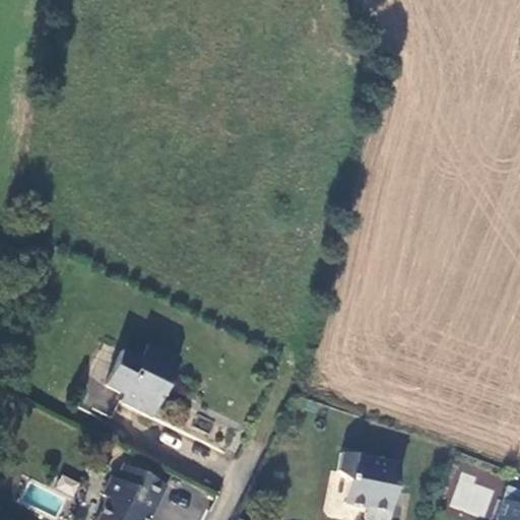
[(122,350),(104,387),(122,395),(119,402),(150,418),(179,360),(147,344),(140,360),(122,350)]
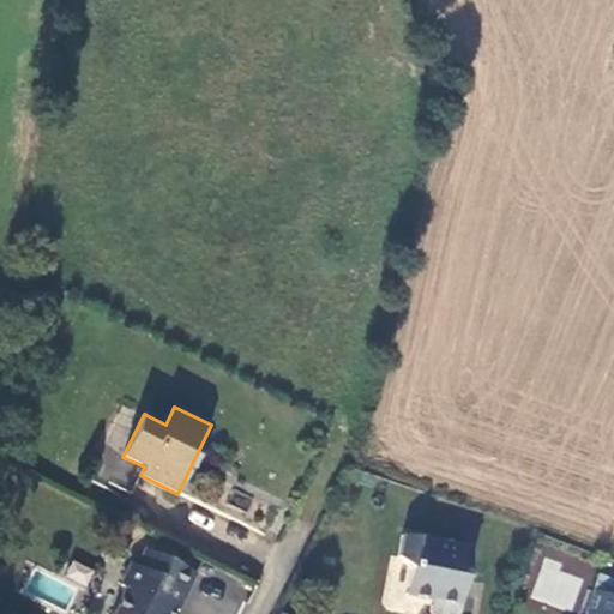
[(458,613),(471,549),(402,536),(397,558),(410,570),(405,595),(432,601),(429,613),(433,613),(458,613)]
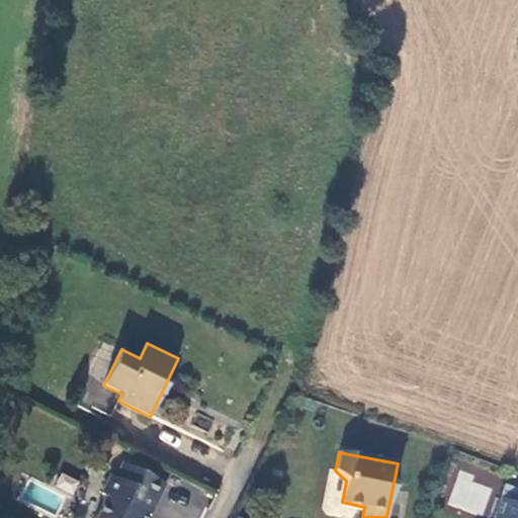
[(151,517),(166,485),(122,463),(115,479),(110,477),(102,495),(106,497),(95,517),(141,517),(144,513),(151,517)]
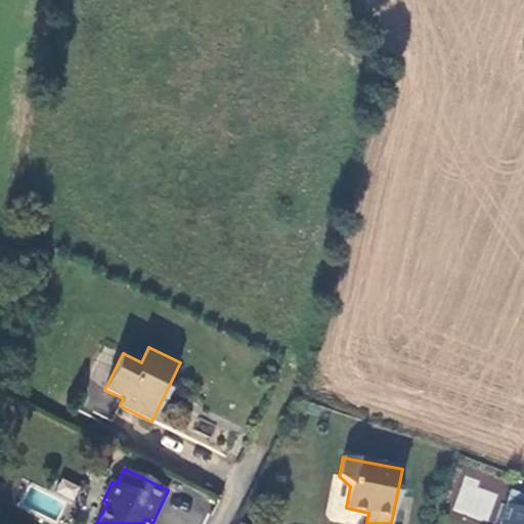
[(487,523),(499,491),(464,478),(451,509),(487,523)]
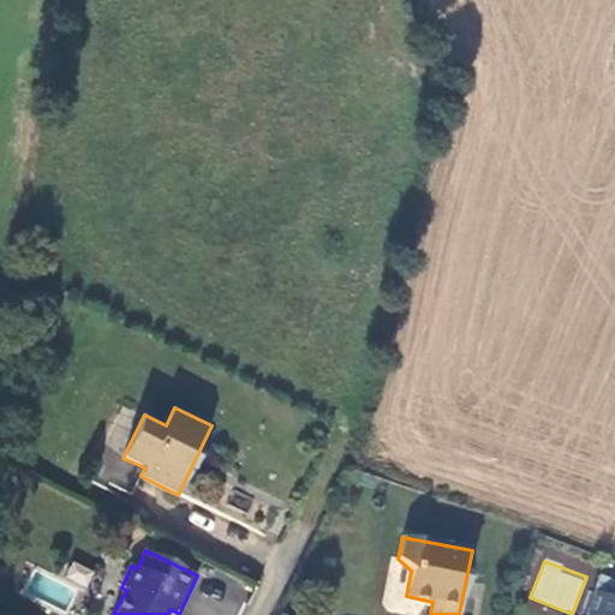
[(614,614),(614,598),(595,591),(586,614),(585,614),(614,614)]
